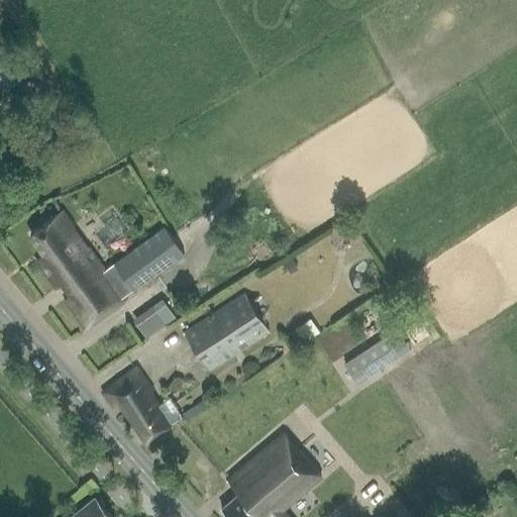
[(56,213),(27,234),(42,253),(33,261),(55,289),(63,283),(72,294),(63,301),(84,329),(123,300),(122,298),(133,290),(133,291),(184,254),(163,226),(100,273),(81,247),(80,248),(66,229),(67,228),(56,213)]
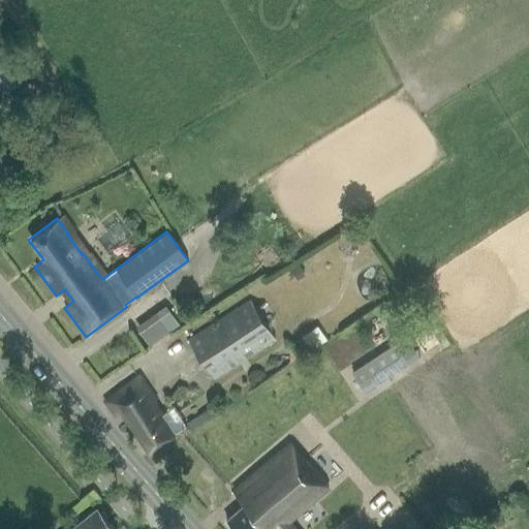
[(299,266),(291,270),(298,279),(305,275),(299,266)]
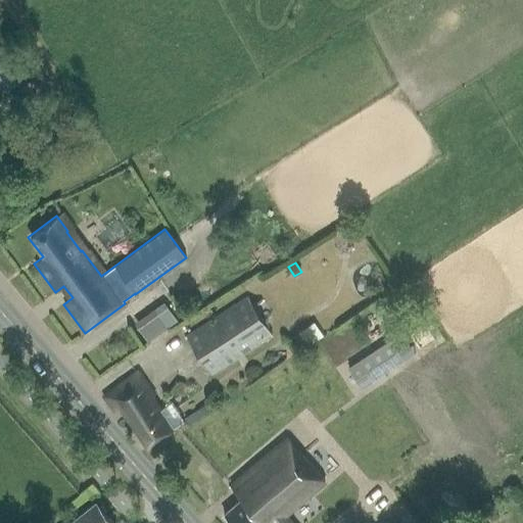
[(248,296),(187,335),(211,375),(273,336),(248,296)]
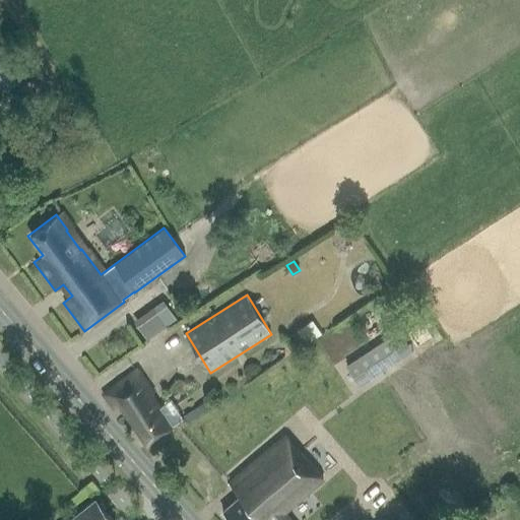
[(141,319),(154,337),(185,316),(172,298),(141,319)]
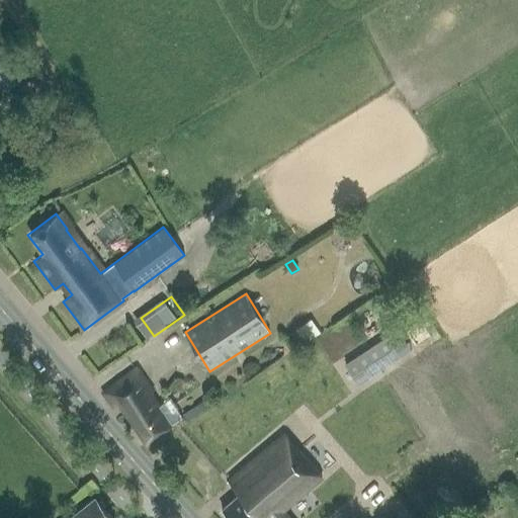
[(377,373),(370,362),(404,340),(397,330),(386,336),(354,358),(345,364),(359,384),(368,378),(377,373)]
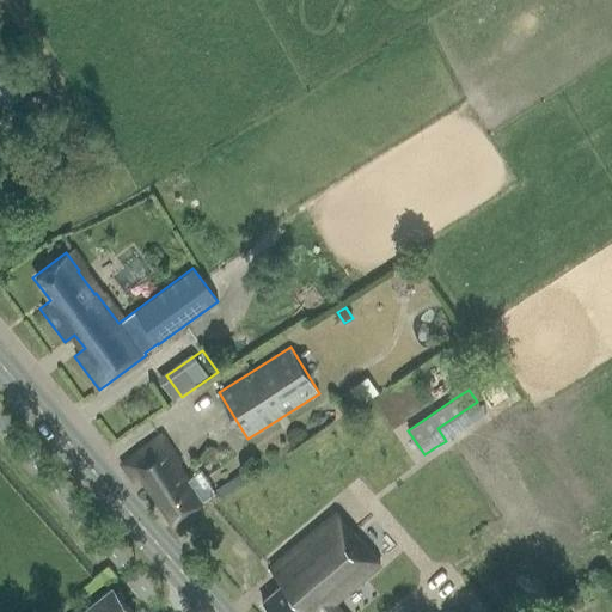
[(140,478),(142,477),(151,488),(150,489),(172,524),(202,502),(216,493),(202,472),(188,482),(158,438),(122,463),(123,464),(135,482),(140,478)]
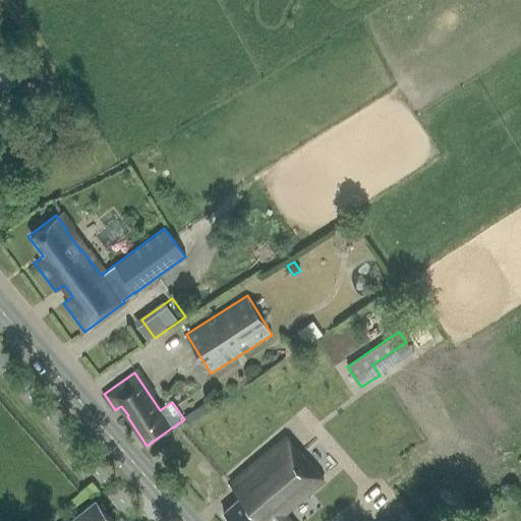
[(240,498),(223,512),(230,520),(294,520),(286,512),(324,479),(286,437),(229,485),(240,498)]
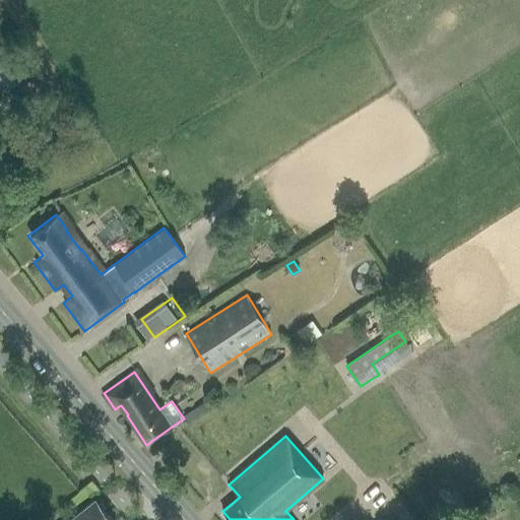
[(112,519),(95,499),(67,519),(112,519)]
